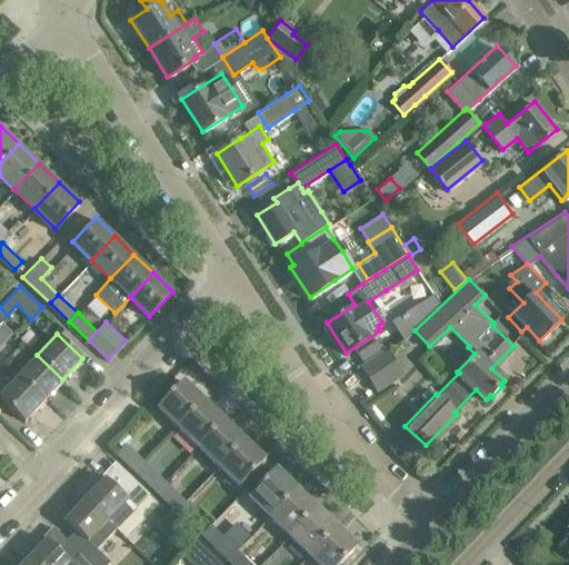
[(387,348),(361,365),(377,389),(402,373),(387,348)]
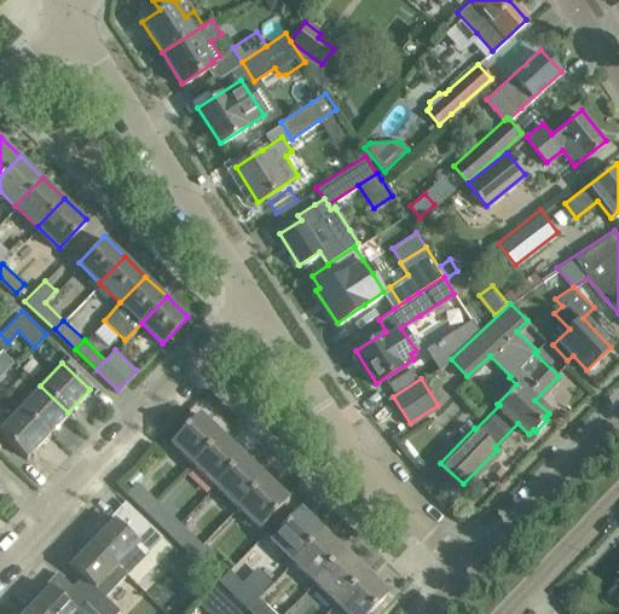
[(40,386),(19,407),(47,434),(68,412),(40,386)]
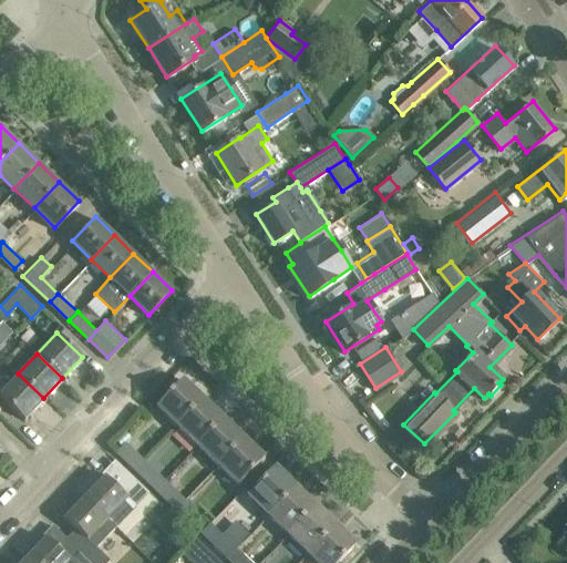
[(43,398),(18,374),(0,392),(0,395),(24,418),(43,398)]
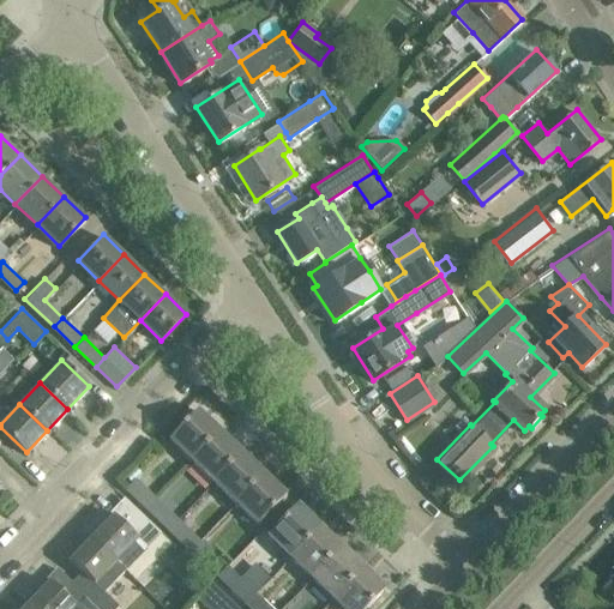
[(169,436),(191,458),(220,429),(197,408),(169,436)]
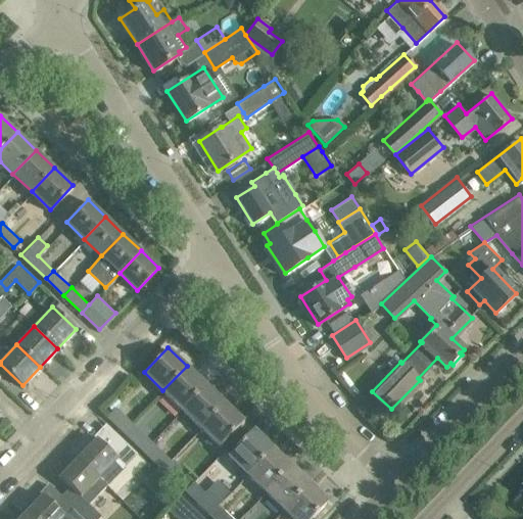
[(162,390),(182,409),(205,383),(187,366),(162,390)]
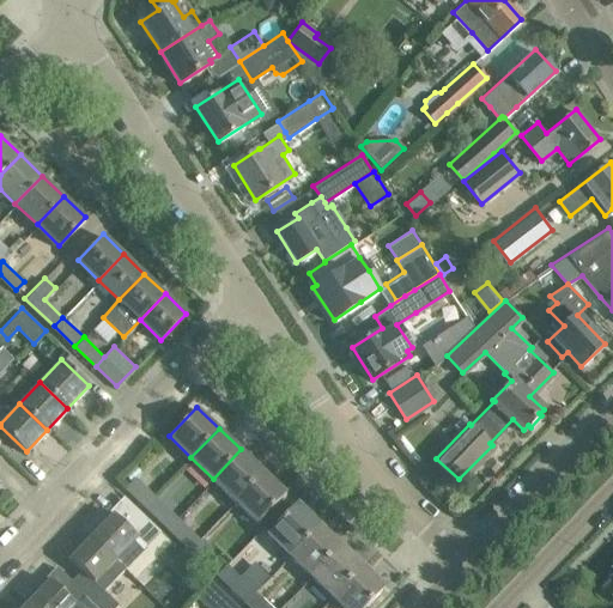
[(213,479),(235,500),(263,470),(241,449),(213,479)]
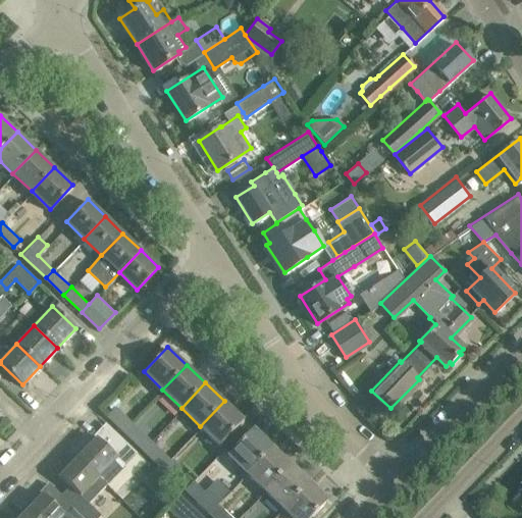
[(224,401),(200,426),(219,444),(243,419),(224,401)]
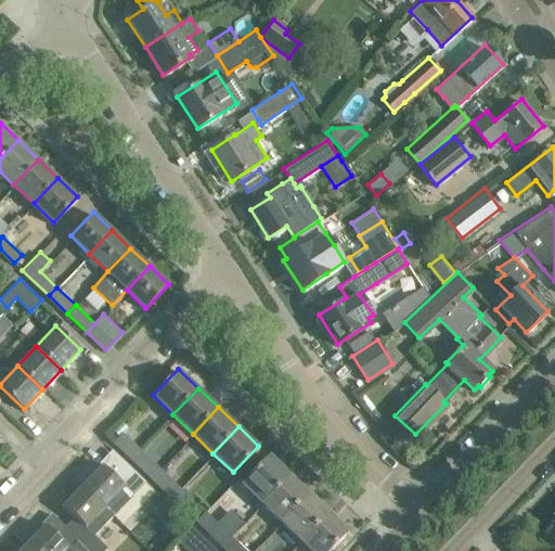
[(114,440),(131,458),(140,449),(121,432),(114,440)]
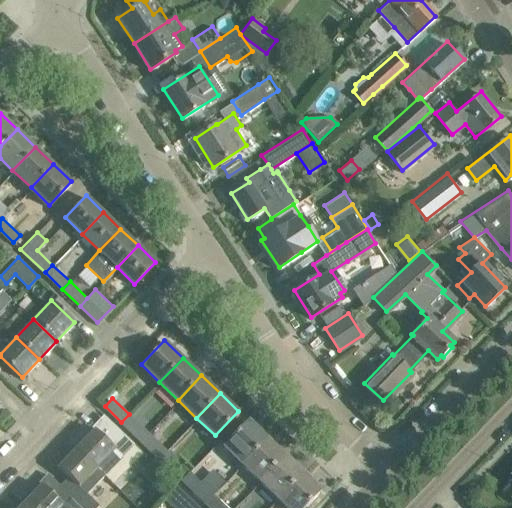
[(121,422),(140,440),(147,432),(129,414),(121,422)]
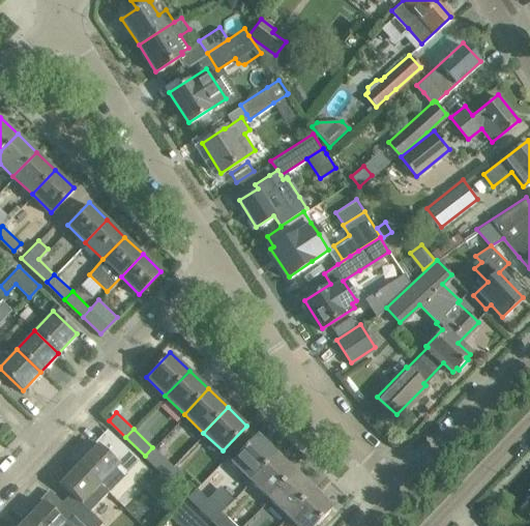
[(232,461),(251,478),(275,453),(257,435),(232,461)]
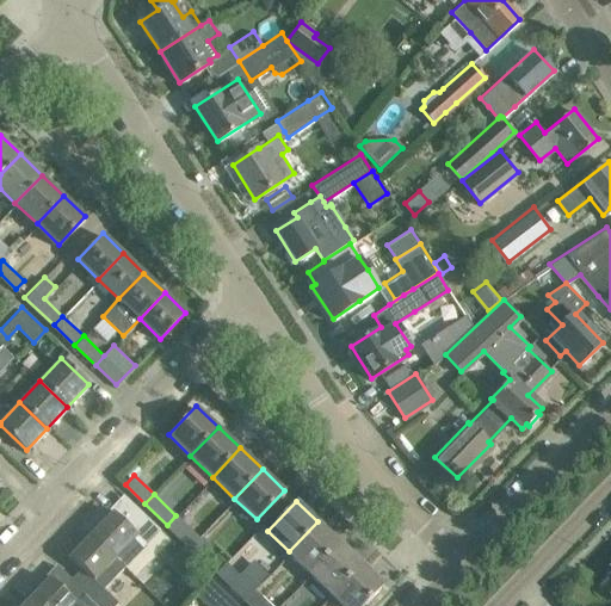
[(92,533),(125,564),(156,531),(135,511),(124,521),(113,511),(112,511),(109,507),(98,519),(103,523),(92,533)]
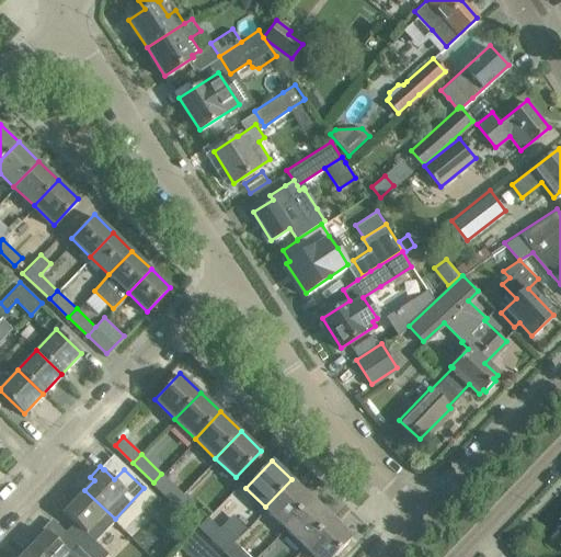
[(153,482),(173,501),(182,492),(161,474),(153,482)]
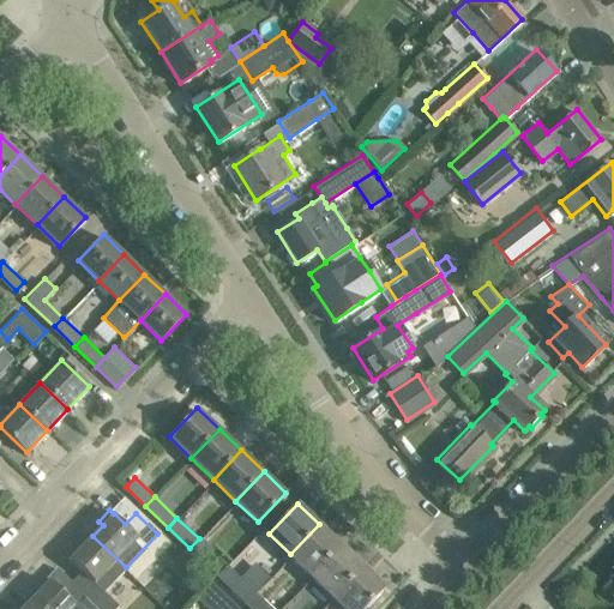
[(312,574),(341,546),(319,524),(290,554),(312,574)]
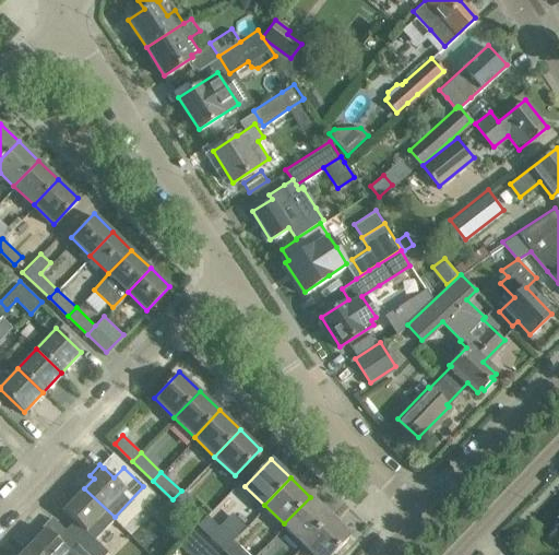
[(115,517),(84,488),(75,497),(72,494),(62,504),(66,508),(75,518),(66,528),(93,554),(94,554),(103,554),(108,550),(95,536),(115,517)]
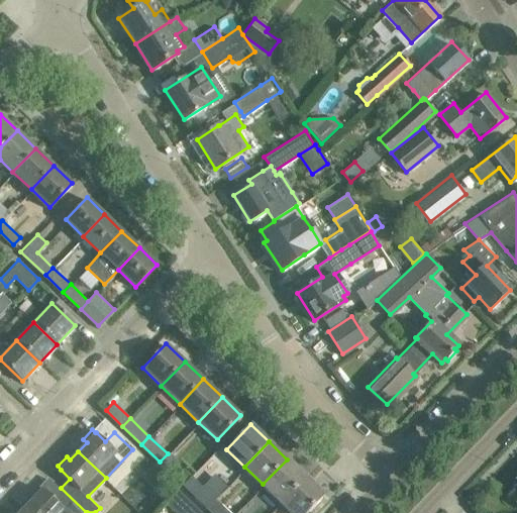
[(160,462),(172,473),(179,465),(168,453),(160,462)]
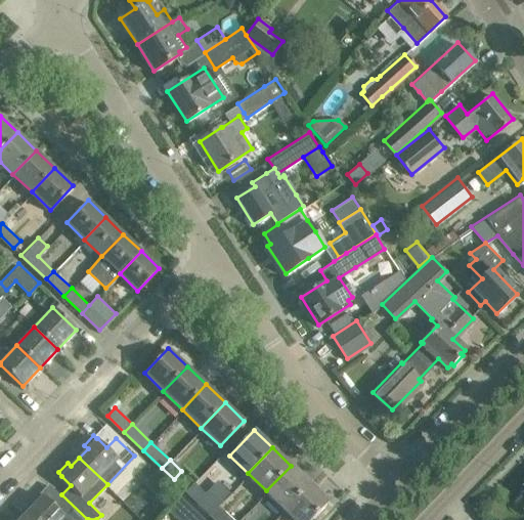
[(266,490),(285,509),(309,483),(291,466),(266,490)]
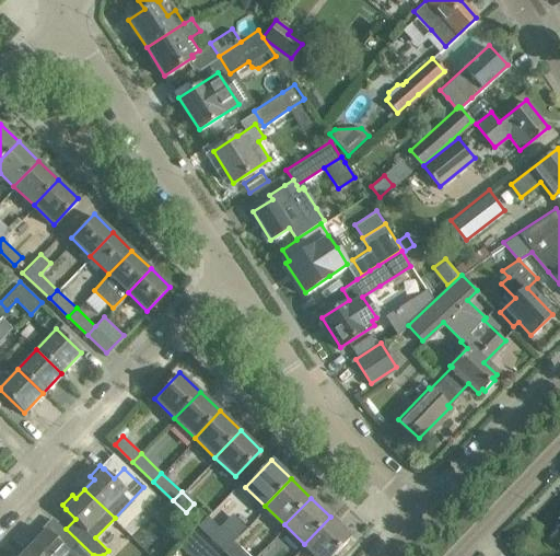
[(233,540),(207,514),(197,523),(223,548),(233,540)]
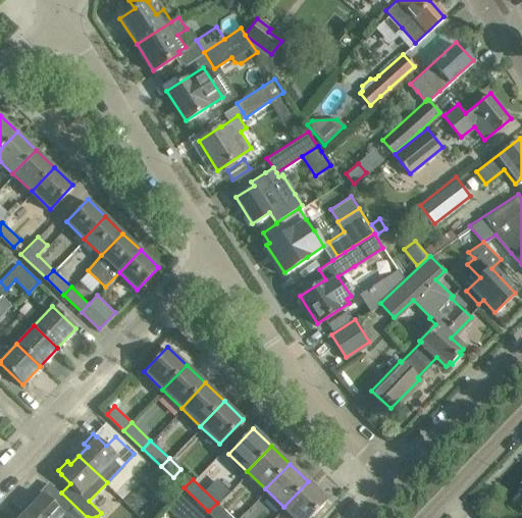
[(308,481),(283,507),(295,517),(308,517),(326,500),(308,481)]
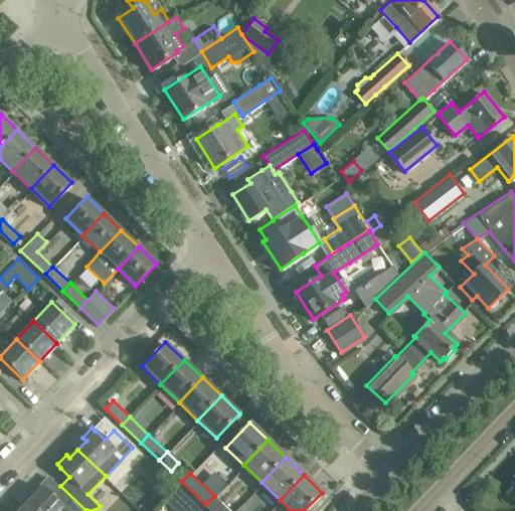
[(33,496),(24,505),(31,510),(84,510),(86,510),(60,486),(52,495),(42,486),(42,487),(39,484),(29,493),(33,496)]
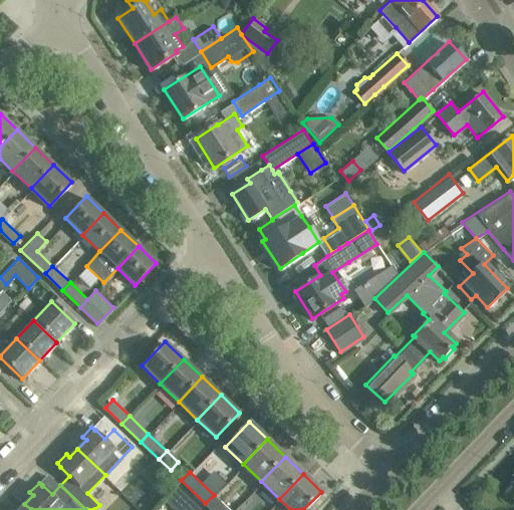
[(177,484),(164,497),(177,509),(192,509),(198,504),(177,484)]
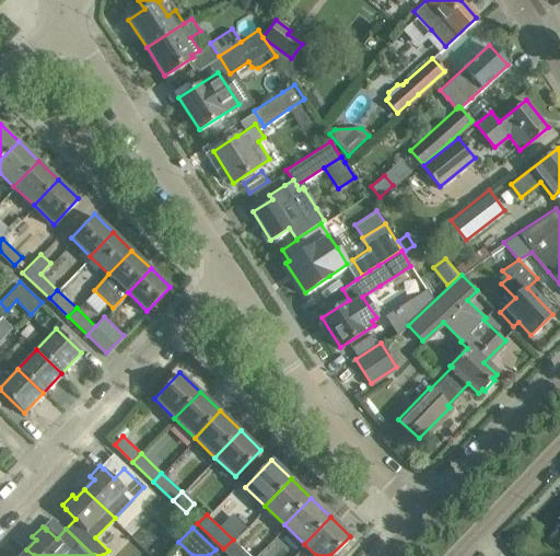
[(154,555),(165,555),(168,553),(178,542),(172,535),(153,555),(154,555)]
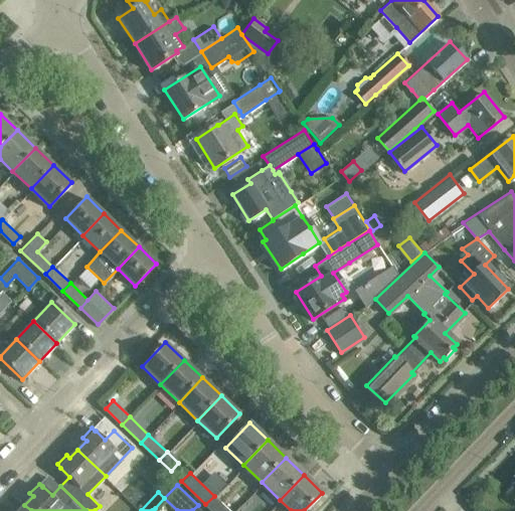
[(212,510),(229,510),(220,501),(211,510),(212,510)]
